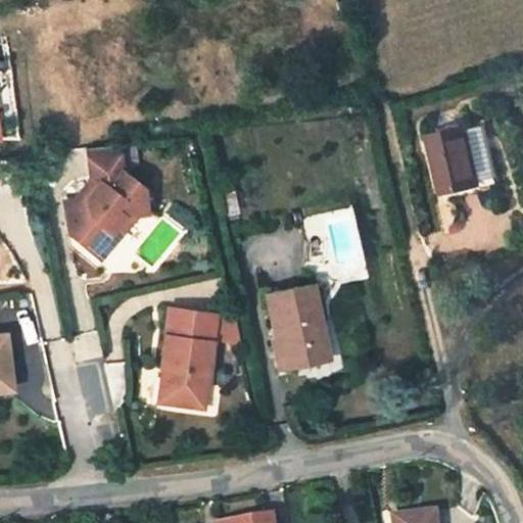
[(349,11),(346,0),(343,0),(337,2),(340,13),(349,11)]
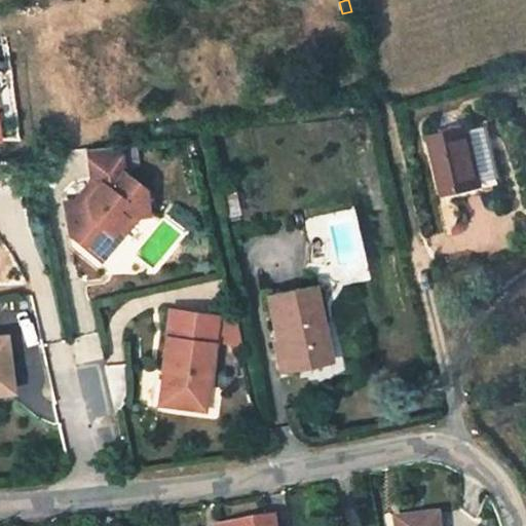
[(233,84),(230,69),(221,71),(220,71),(221,78),(223,87),(233,84)]
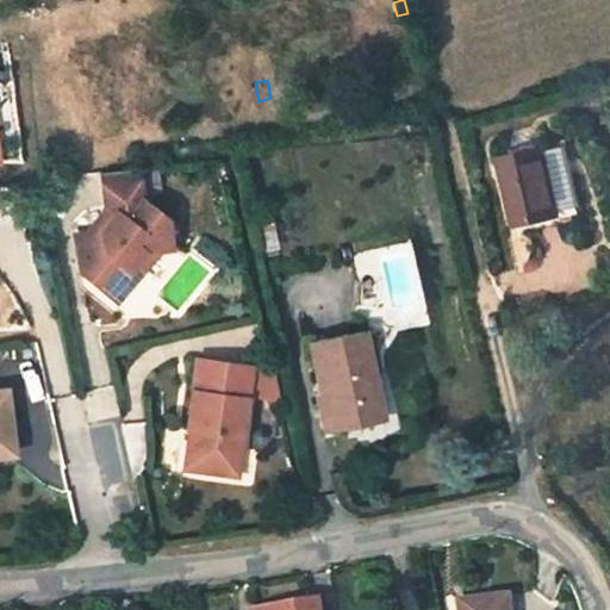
[(256,91),(237,95),(241,105),(259,101),(256,91)]
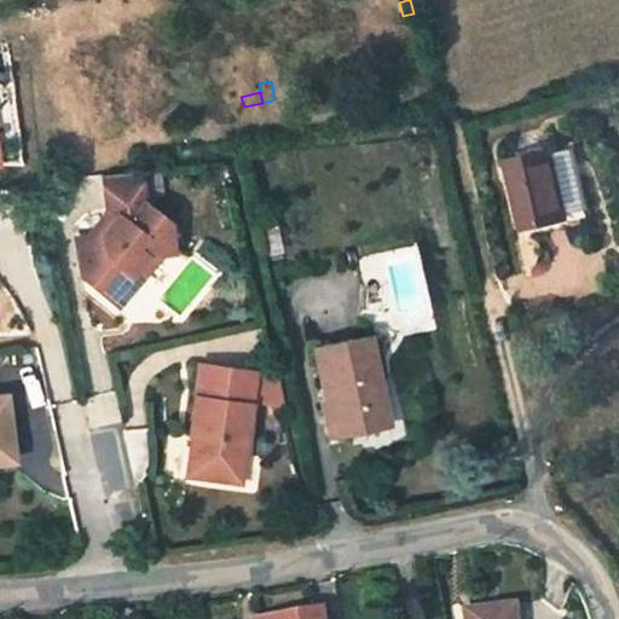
[(149,138),(133,140),(134,149),(149,148),(149,138)]
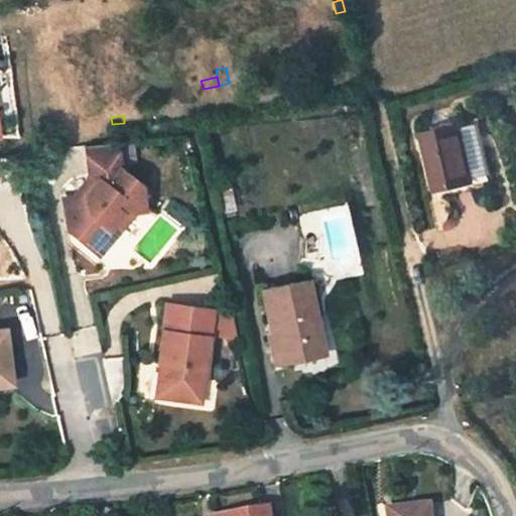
[(490,174),(478,123),(461,127),(473,178),(490,174)]
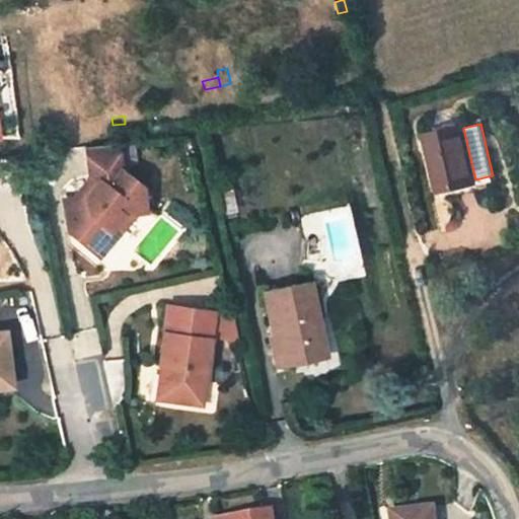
[(463,128),(463,126),(425,134),(438,189),(454,184),(454,188),(475,182),(475,179),(463,128)]
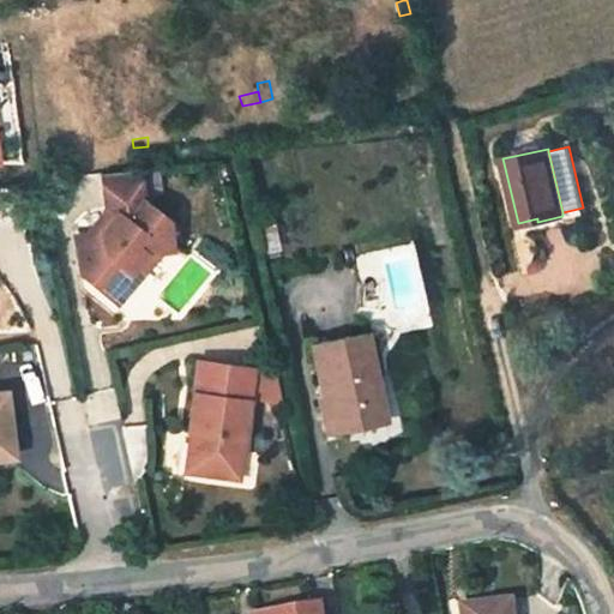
[(166,221),(142,200),(138,167),(132,168),(101,172),(106,206),(108,209),(103,215),(110,220),(100,233),(88,235),(76,236),(80,275),(98,272),(100,290),(116,304),(131,287),(128,272),(143,253),(160,251),(169,248),(166,221)]
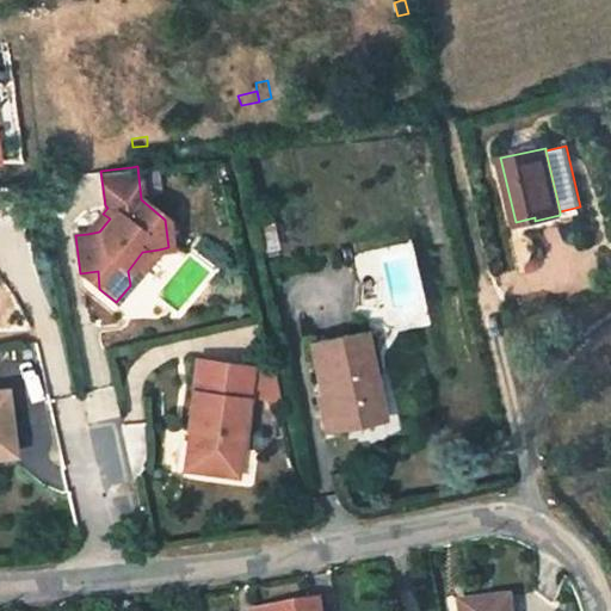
[(273,247),(269,223),(257,227),(261,251),(273,247)]
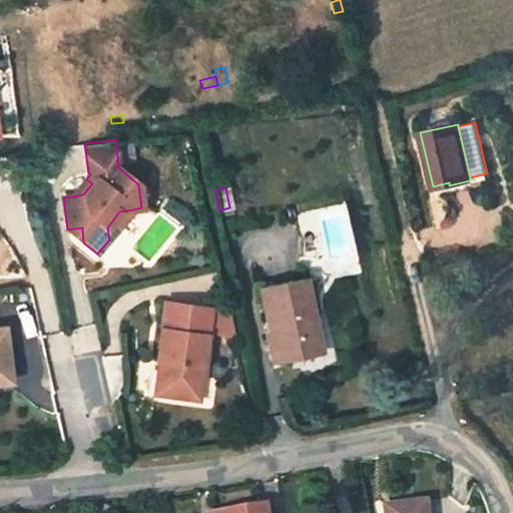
[(133,209),(119,211),(107,227),(109,239),(133,209)]
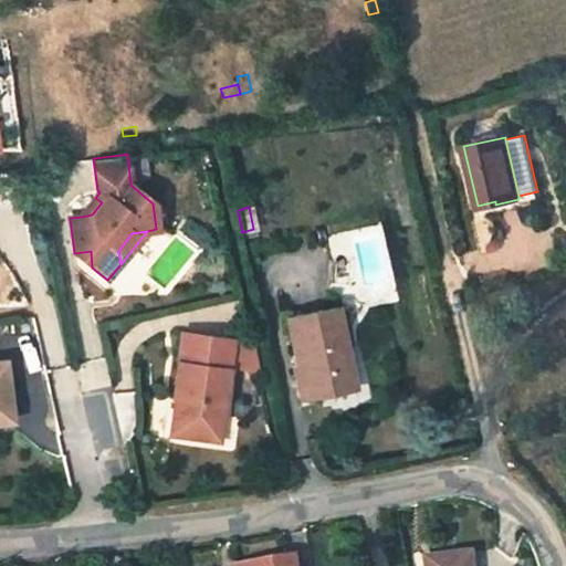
[(345,345),(336,306),(287,317),(299,367),(303,366),(305,371),(300,373),(305,398),(346,389),(337,346),(345,345)]
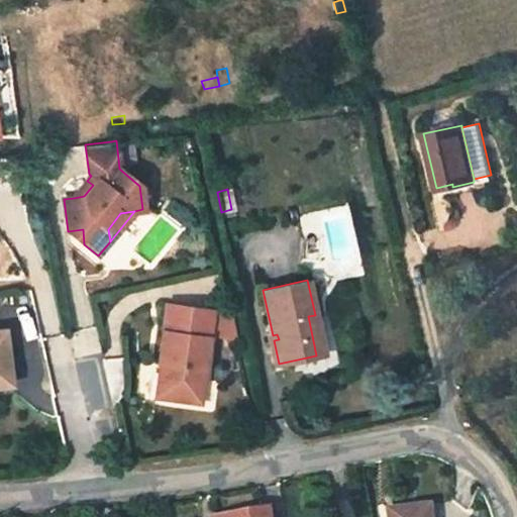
[(211,310),(166,304),(163,331),(159,364),(161,364),(168,365),(164,398),(199,403),(208,336),(211,310)]
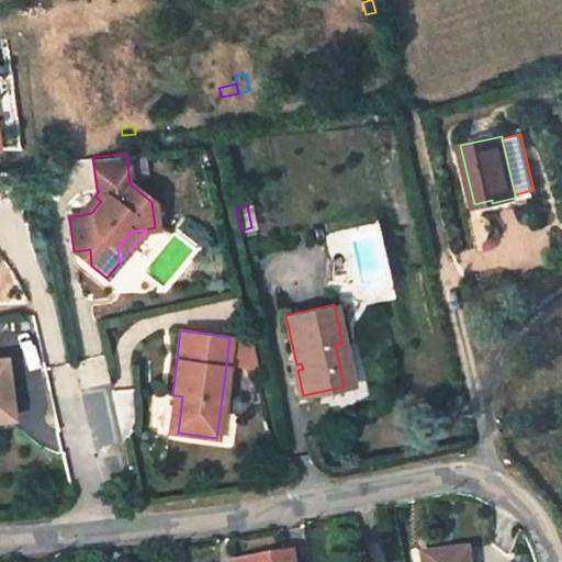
[(350,384),(343,343),(335,344),(344,386),(350,384)]
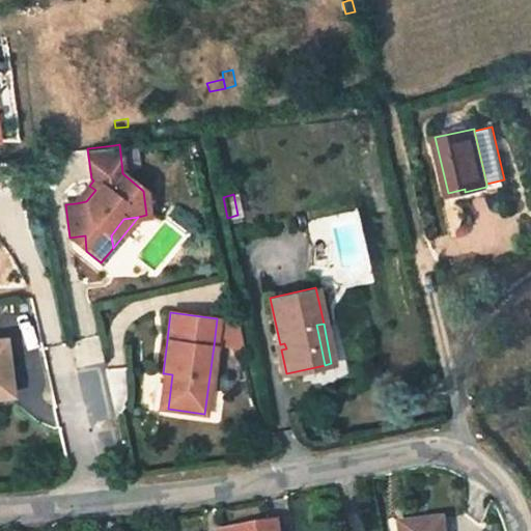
[(0,395),(10,394),(3,338),(0,338),(0,395)]
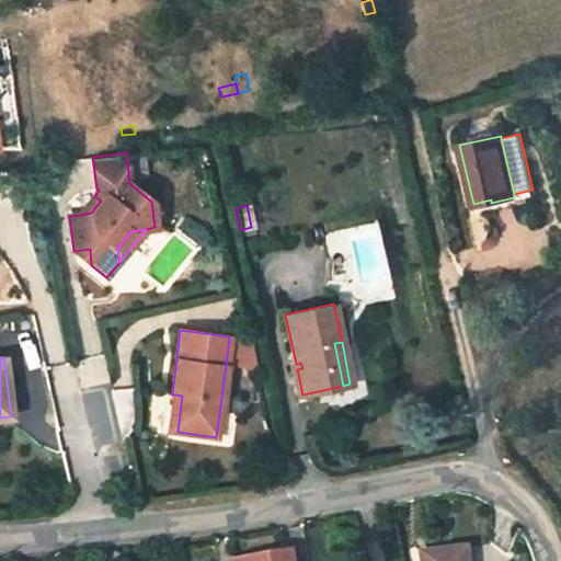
[(129,391),(88,392),(89,439),(129,439),(129,391)]
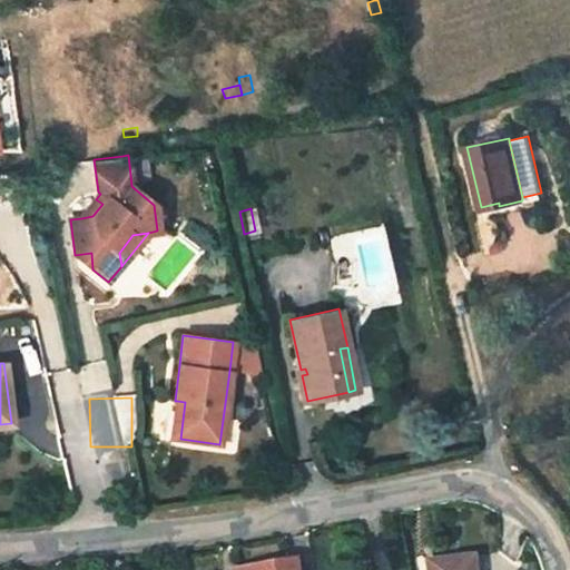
[(185,402),(177,401),(172,438),(180,439),(185,402)]
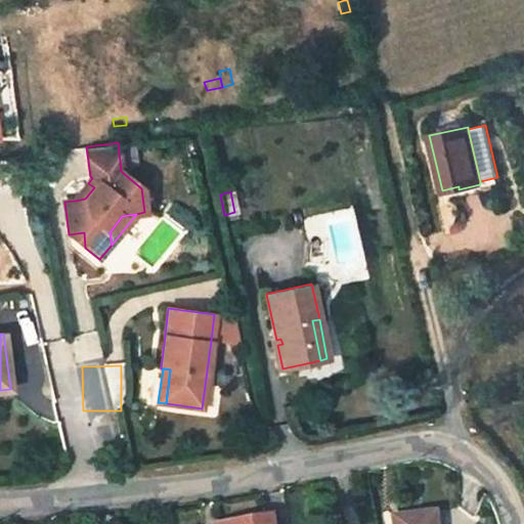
[(432,523),(431,513),(392,516),(392,523),(432,523)]
